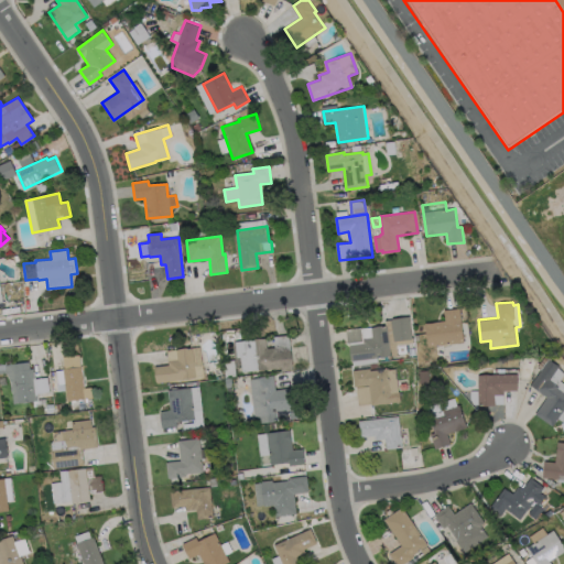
[(447,344),(447,351),(435,353),(434,345),(427,346),(424,322),(444,320),(443,308),(459,307),(464,342),(447,344)]
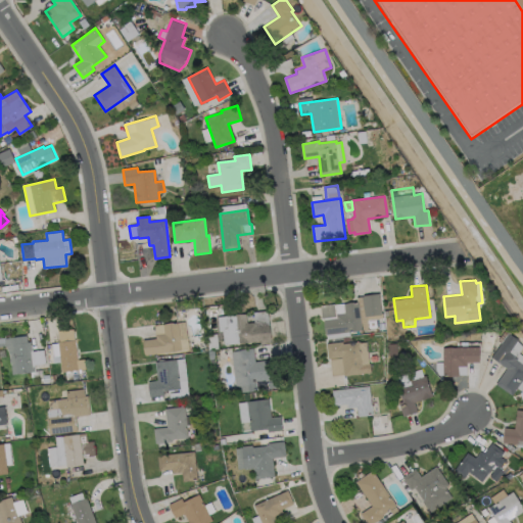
[(369,328),(326,334),(324,317),(322,317),(321,305),(355,300),(354,295),(380,291),(383,318),(368,320),(369,328)]
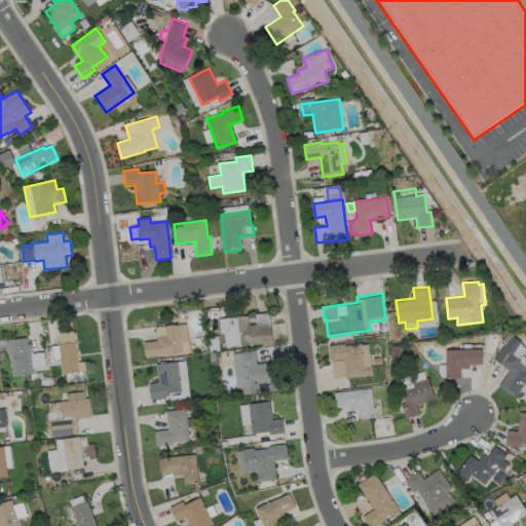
[(247,314),(248,324),(256,323),(255,312),(268,311),(272,340),(271,340),(271,344),(261,346),(261,342),(225,346),(223,332),(220,333),(218,317),(247,314)]
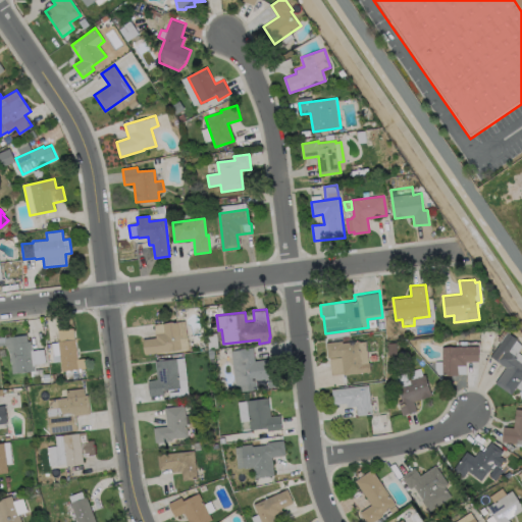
[(167,351),(144,354),(142,338),(155,337),(153,324),(185,320),(188,348),(167,351)]
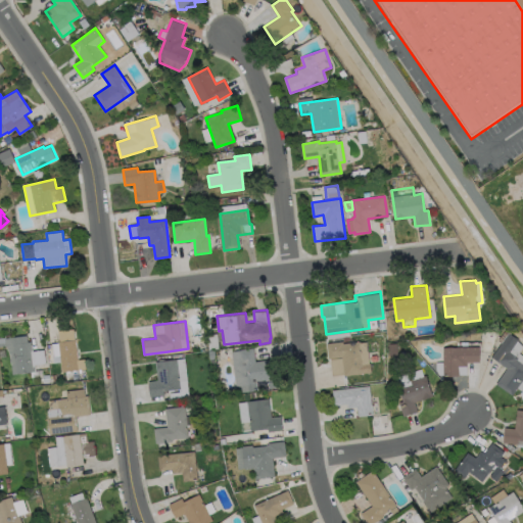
[(84,369),(60,372),(59,362),(52,363),(51,357),(52,355),(51,342),(58,341),(57,330),(73,328),(77,360),(83,359),(84,369)]
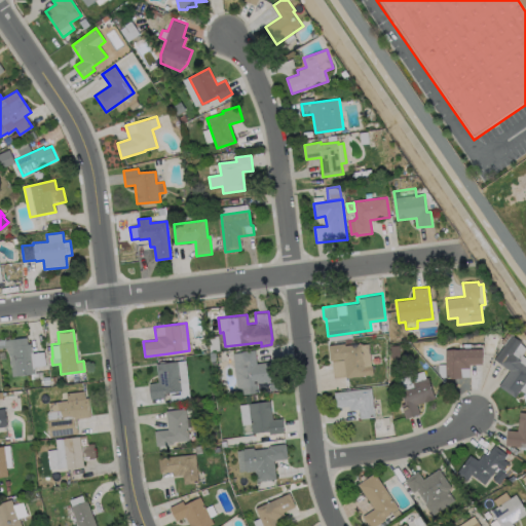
[(499,338),(494,353),(484,350),(490,334),(499,338)]
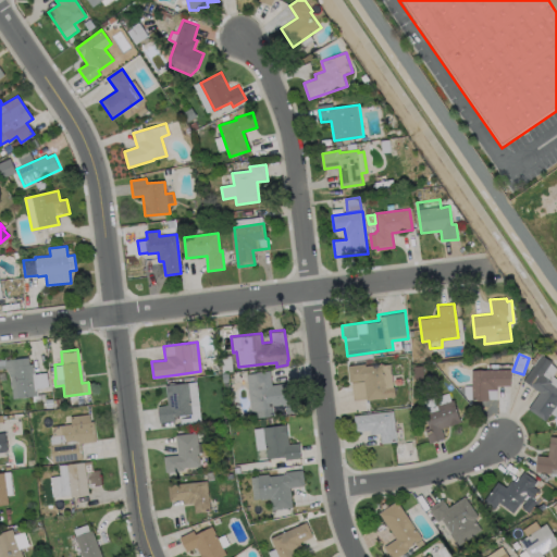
[(556,417),(552,412),(545,420),(529,408),(541,392),(523,380),(542,354),(553,361),(556,367),(556,370),(553,375),(556,378),(556,417)]
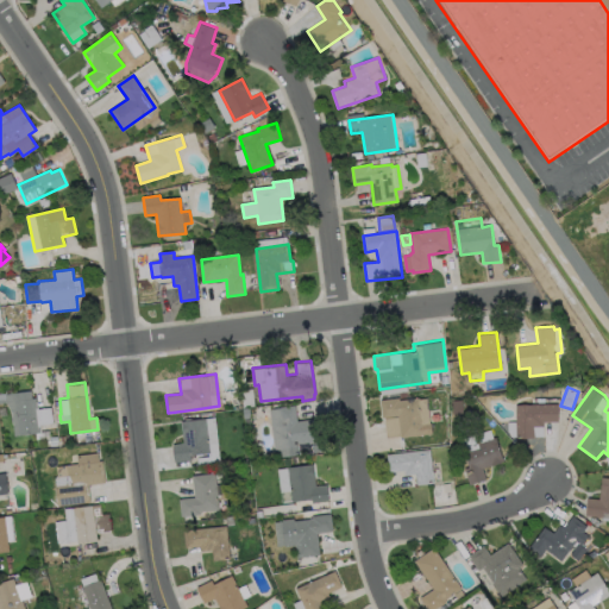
[(255,406),(243,407),(242,389),(252,388),(255,406)]
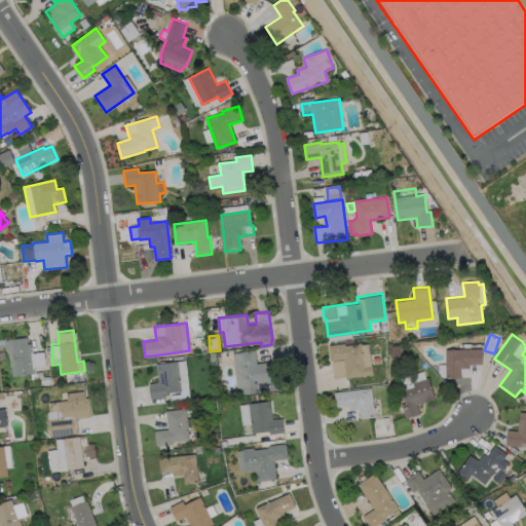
[(0,339),(27,336),(27,343),(31,342),(32,351),(44,350),(46,366),(34,368),(34,373),(10,376),(7,354),(4,347),(0,347),(0,339)]
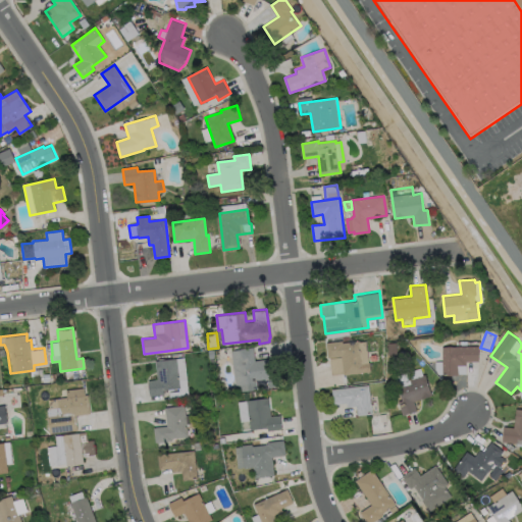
[(342,341),(343,343),(365,340),(368,362),(369,362),(370,371),(344,374),(344,373),(331,374),(329,357),(327,357),(325,343),(342,341)]
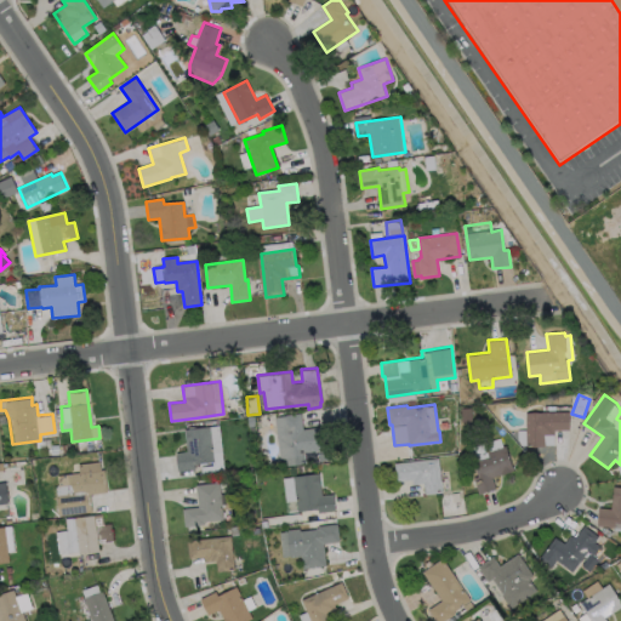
[(569,411),(570,429),(554,429),(554,434),(545,434),(545,445),(543,445),(543,446),(527,446),(527,412),(542,412),(569,411)]
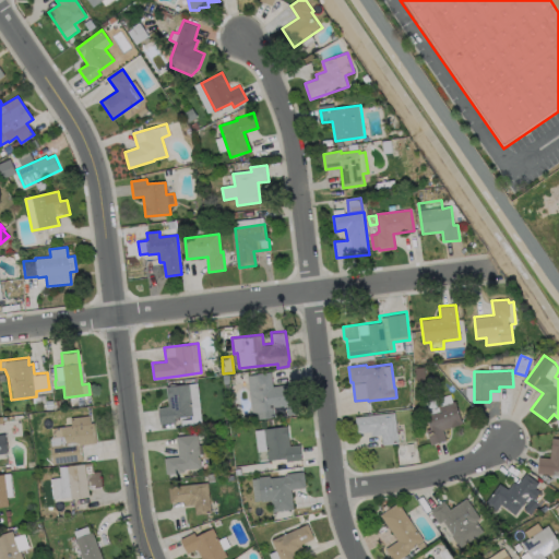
[(270,371),(272,385),(290,383),(293,404),(271,406),(272,417),(252,419),(247,375),(257,373),(257,372),(270,371)]
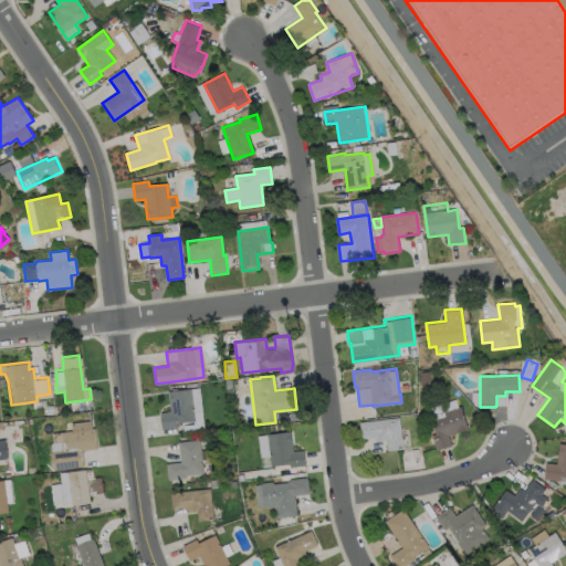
[(176,428),(161,429),(159,412),(170,411),(167,391),(199,388),(203,428),(177,431),(176,428)]
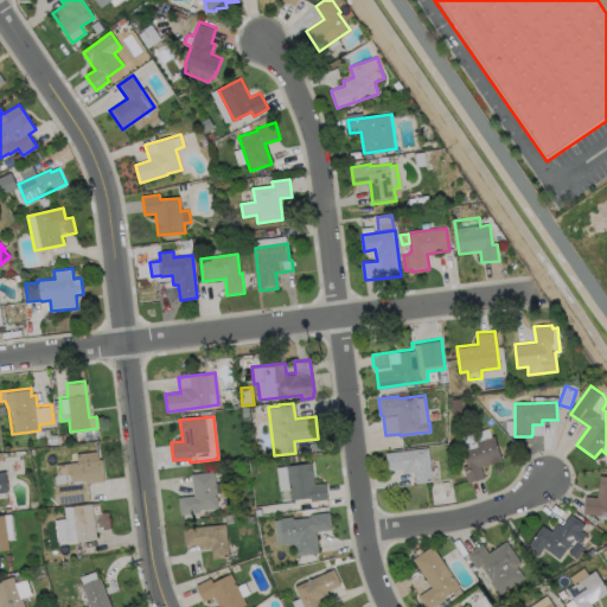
[(485,477),(468,483),(464,466),(468,465),(461,446),(494,435),(503,459),(481,466),(485,477)]
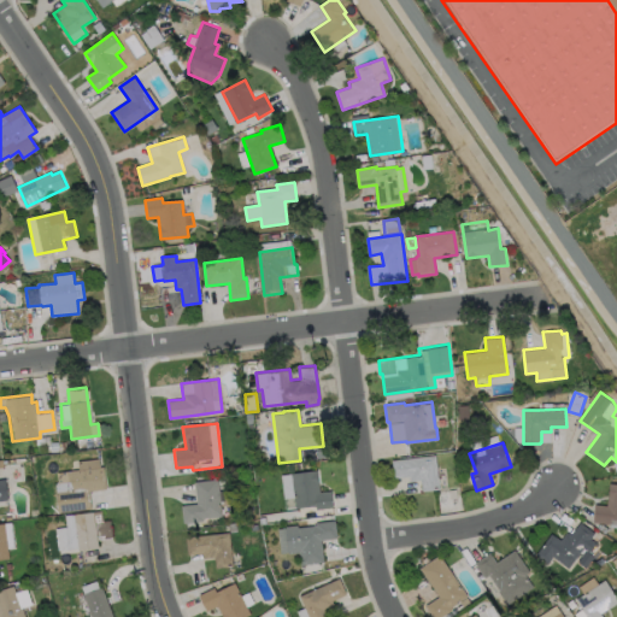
[(435,453),(439,488),(422,491),(421,479),(410,480),(410,475),(393,477),(392,459),(435,453)]
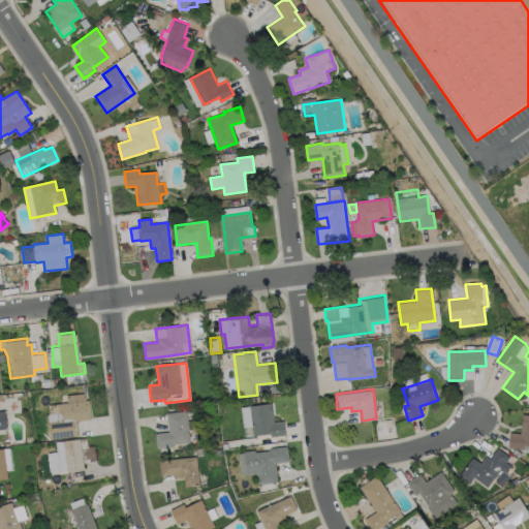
[(78,436),(48,440),(45,422),(47,422),(45,415),(50,413),(49,406),(67,404),(66,395),(84,393),(85,400),(88,400),(90,419),(75,422),(78,436)]
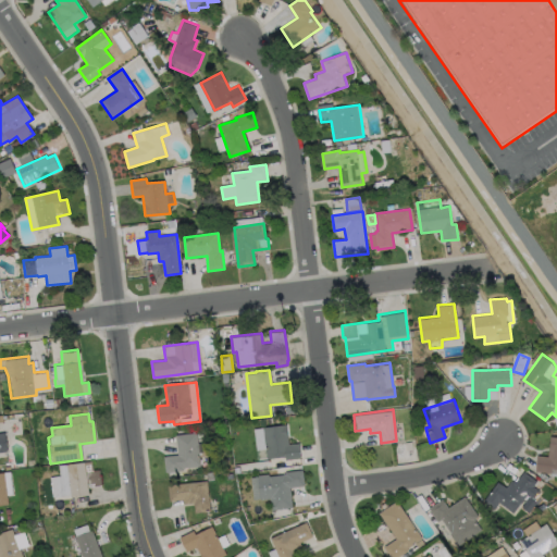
[(286,424),(288,444),(298,443),(300,457),(285,459),(285,456),(258,460),(254,429),(286,424)]
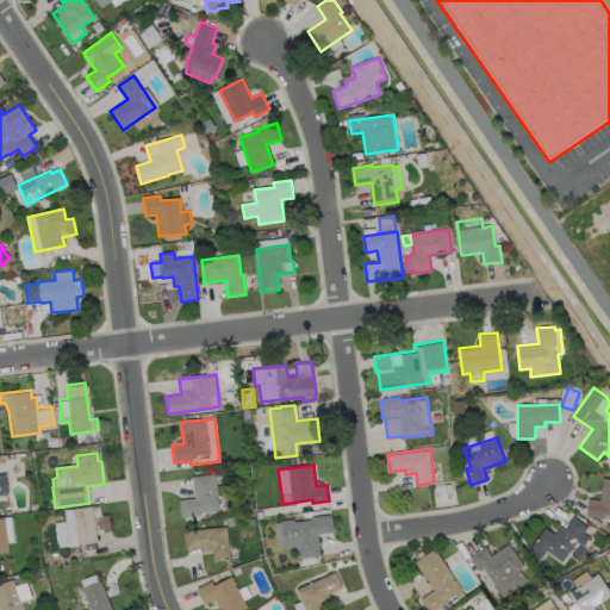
[(199,515),(181,516),(179,499),(194,497),(192,475),(215,473),(218,509),(199,511),(199,515)]
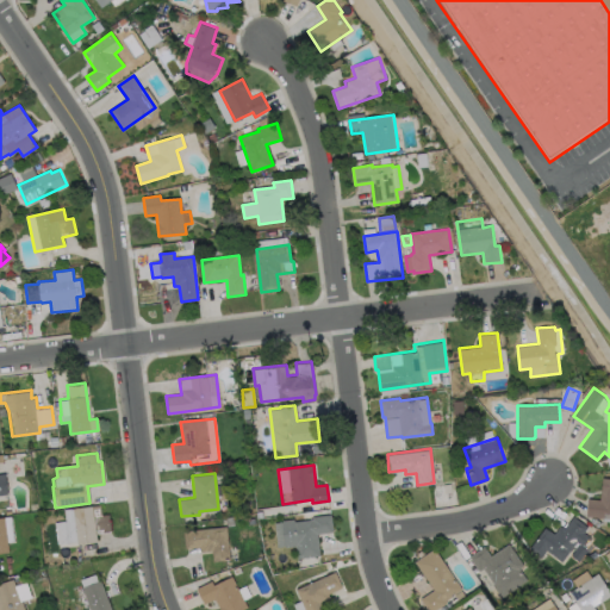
[(609,478),(609,512),(604,512),(603,517),(586,516),(589,498),(599,499),(603,478),(609,478)]
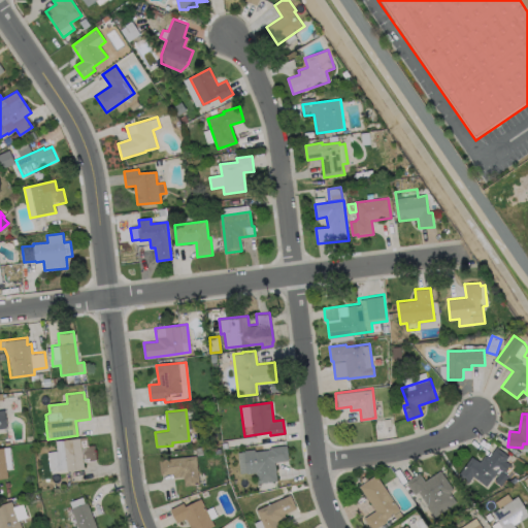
[(84,467),(67,469),(66,469),(57,470),(55,450),(63,449),(61,439),(80,436),(81,446),(94,444),(96,460),(83,462),(84,467)]
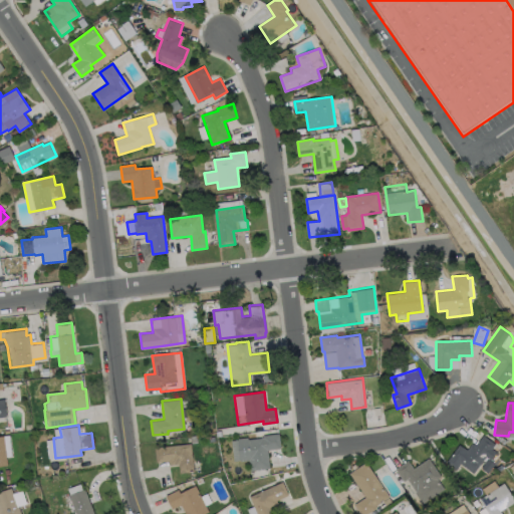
[(247,440),(263,438),(263,436),(279,434),(280,449),(267,450),(269,469),(250,471),(249,461),(240,462),(240,461),(233,461),(230,440),(237,439),(247,438),(247,440)]
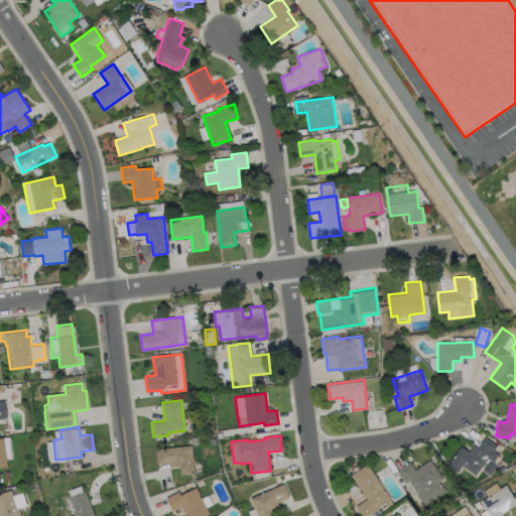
[(6,467),(0,467),(0,436),(9,436),(12,458),(5,459),(6,467)]
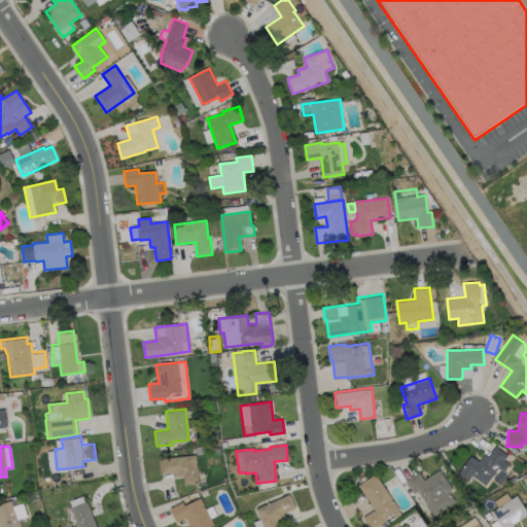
[(507,455),(504,460),(508,463),(503,471),(498,467),(485,485),(471,476),(467,482),(457,475),(470,456),(479,461),(484,454),(487,457),(495,446),(507,455)]
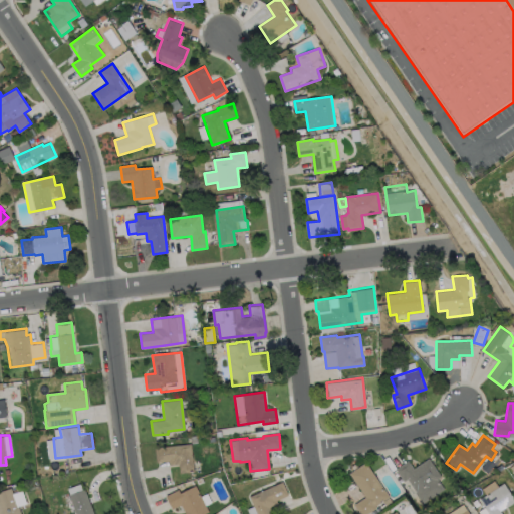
[(191,443),(194,471),(180,473),(179,463),(170,464),(170,460),(157,462),(155,447),(191,443)]
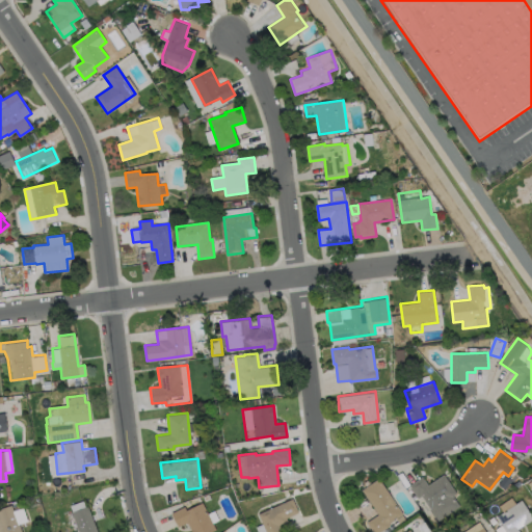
[(444,474),(456,493),(452,496),(459,506),(436,522),(428,509),(430,508),(421,496),(418,498),(408,485),(422,476),(427,485),(444,474)]
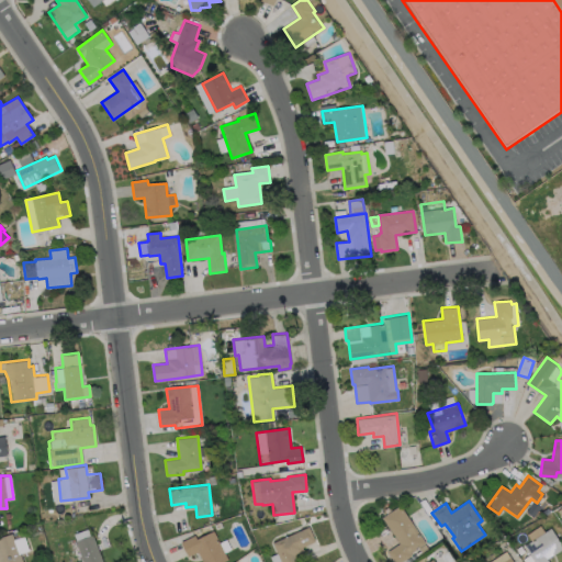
[(412,555),(401,561),(393,561),(386,551),(398,543),(382,517),(400,505),(425,542),(409,553),(412,555)]
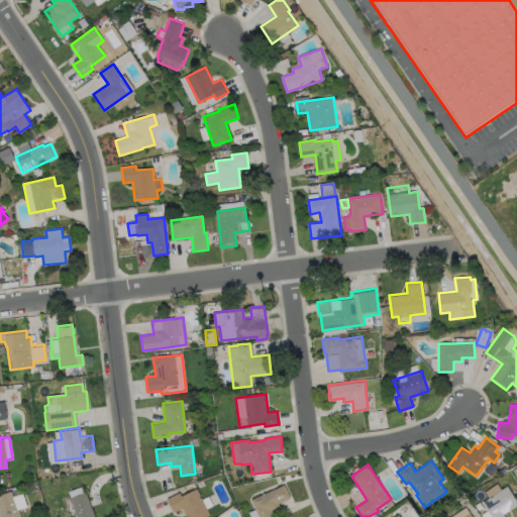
[(276,516),(249,516),(247,512),(254,509),(250,499),(284,484),(290,498),(279,503),(281,506),(273,509),(276,516)]
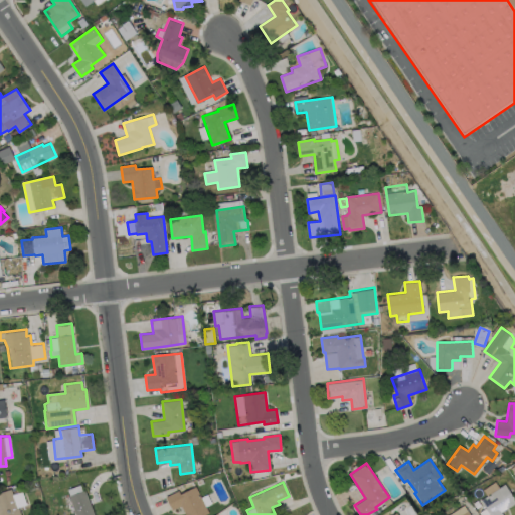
[(504,514),(482,514),(480,512),(485,508),(479,500),(505,483),(514,497),(514,503),(502,512),(504,514)]
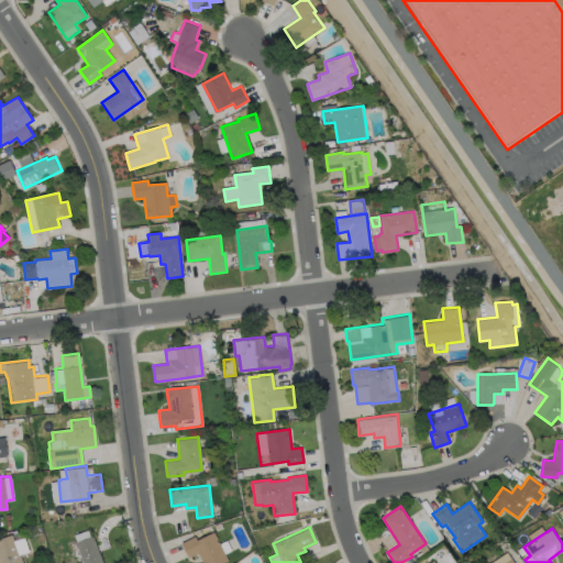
[(213,531),(228,560),(221,562),(202,562),(198,552),(188,558),(181,542),(195,536),(197,540),(213,531)]
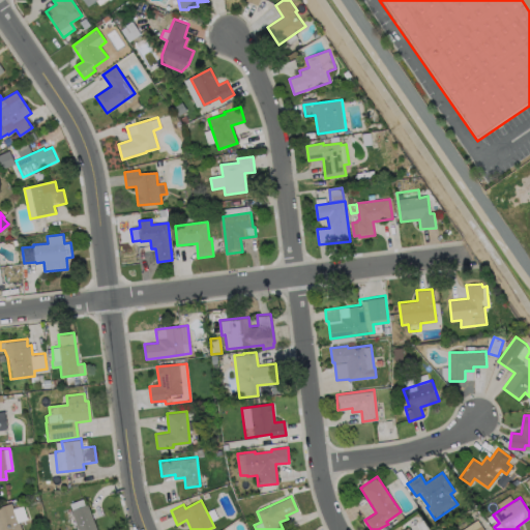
[(0,529),(0,506),(10,503),(12,509),(13,508),(21,529),(0,529)]
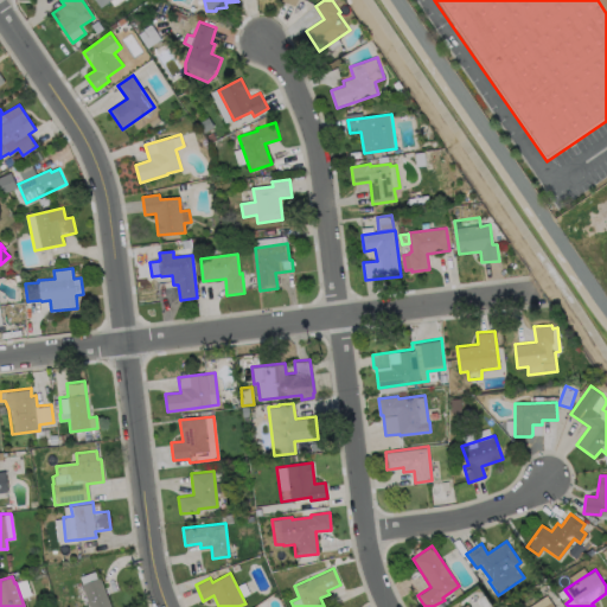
[(109,606),(89,606),(81,585),(100,577),(109,606)]
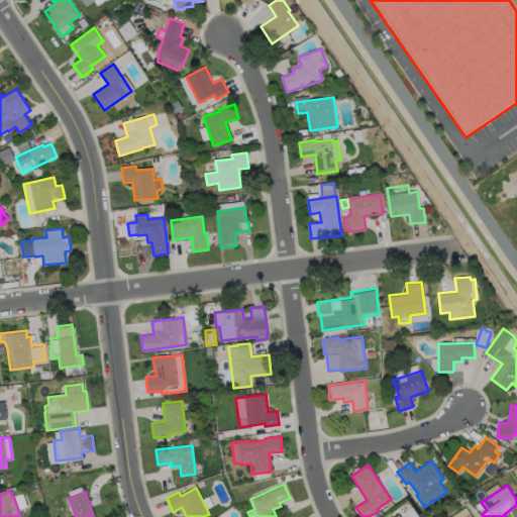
[(448,516),(466,506),(472,516),(448,516)]
